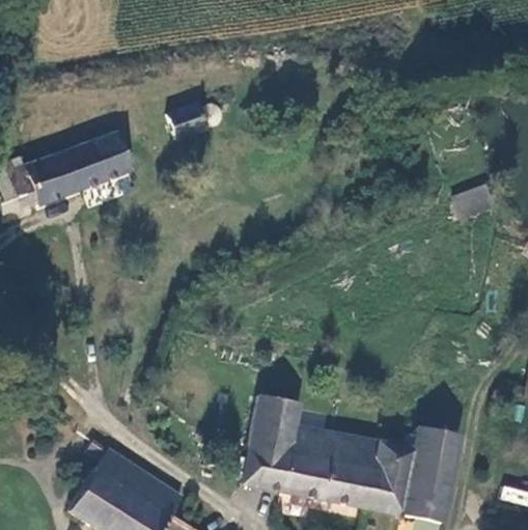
[(195,106),(169,114),(179,137),(204,128),(195,106)]
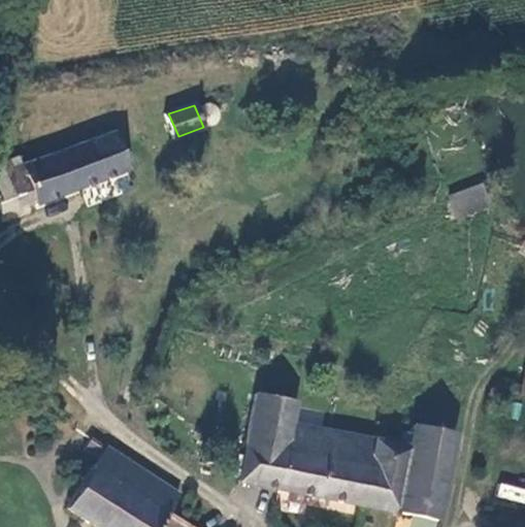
[(119,131),(27,167),(38,199),(40,203),(131,167),(119,131)]
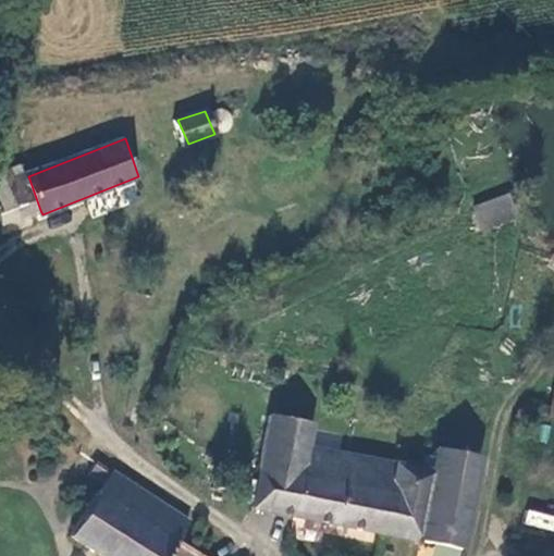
[(5,223),(40,210),(28,176),(25,169),(4,175),(5,223)]
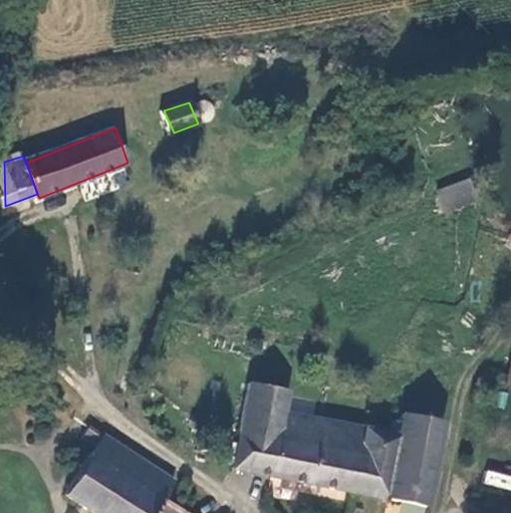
[(439,188),(446,211),(479,201),(473,178),(439,188)]
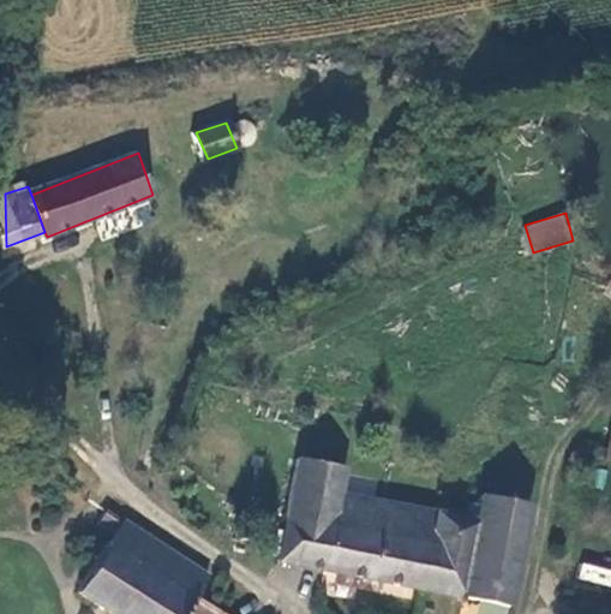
[(348,466),(300,458),(277,561),(515,607),(535,505),(483,494),(478,516),(346,492),(348,466)]
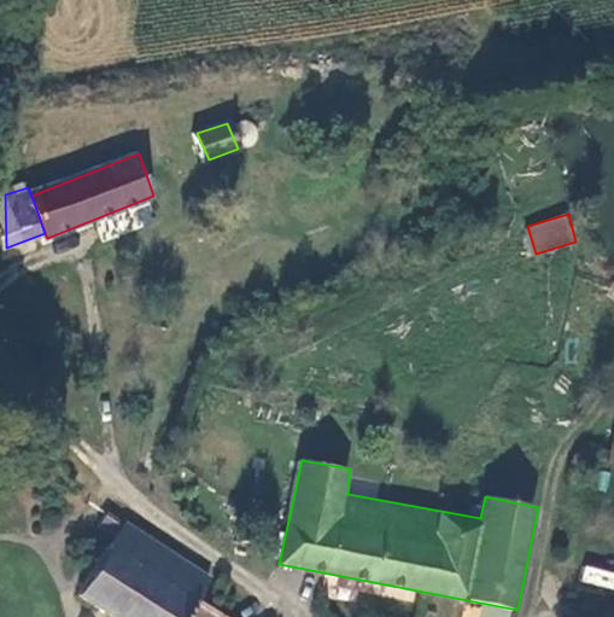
[(188,616),(214,576),(112,510),(103,523),(122,536),(85,592),(126,616),(188,616)]
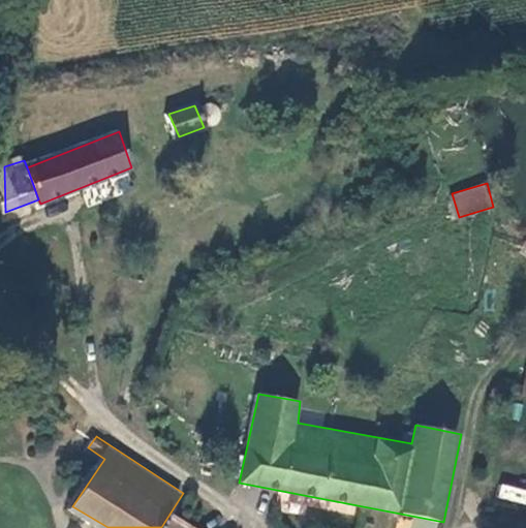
All buildings are outlined.
